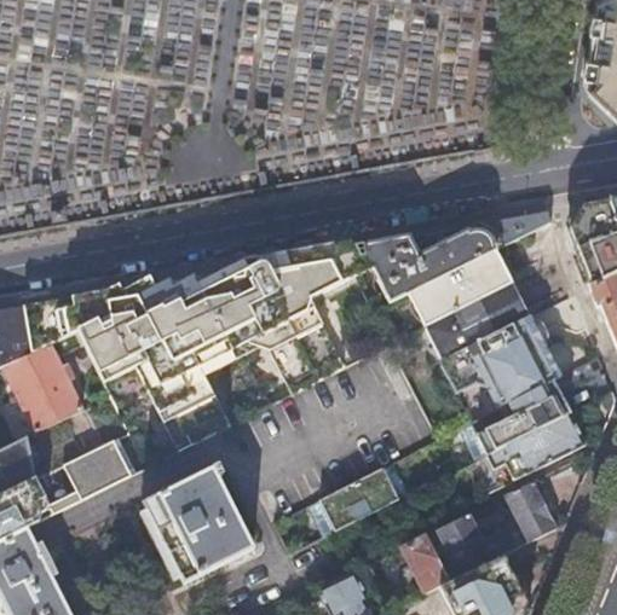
[(597,0),(584,81),(606,103),(616,111),(616,0),(597,0)]
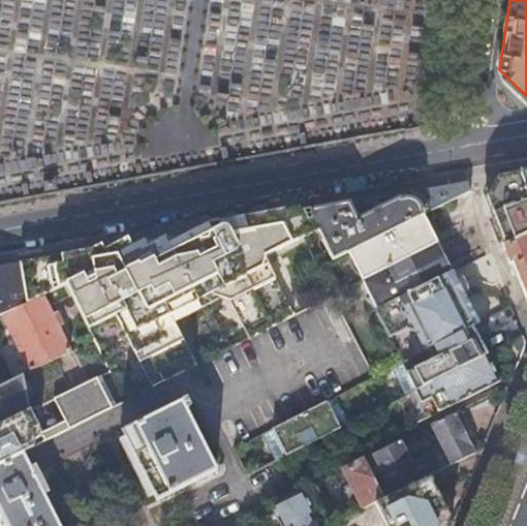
[(491,212),(503,244),(526,231),(526,167),(498,174),(493,183),(487,193),(485,196),(491,212)]
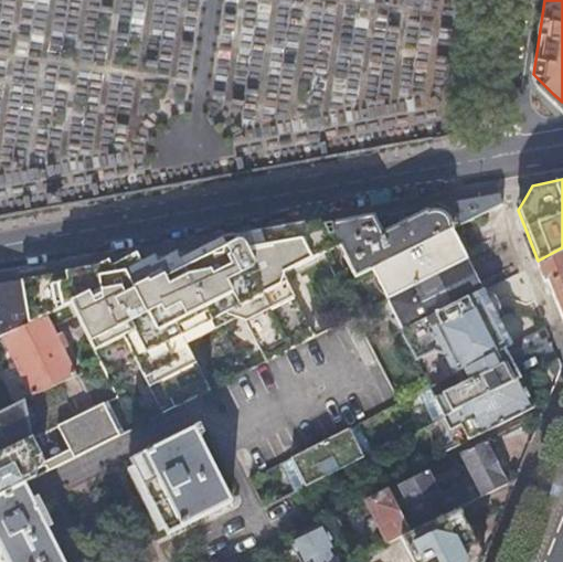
[(452,220),(453,226),(502,201),(500,191),(431,203),(434,211),(443,211),(448,214),(452,220)]
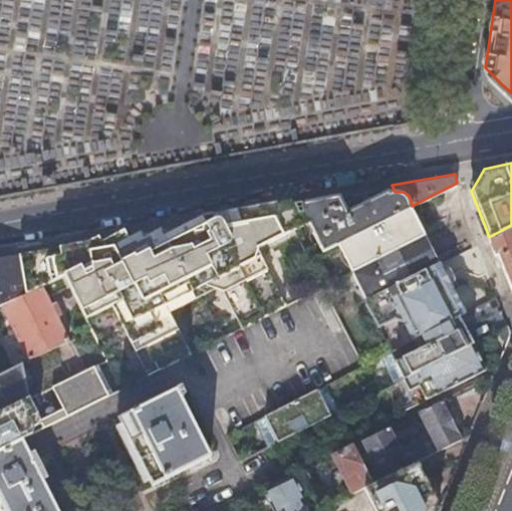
[(403,192),(395,192),(349,216),(346,211),(346,209),(340,195),(302,201),(306,222),(309,221),(323,250),(339,242),(412,206),(411,200),(408,195),(403,192)]
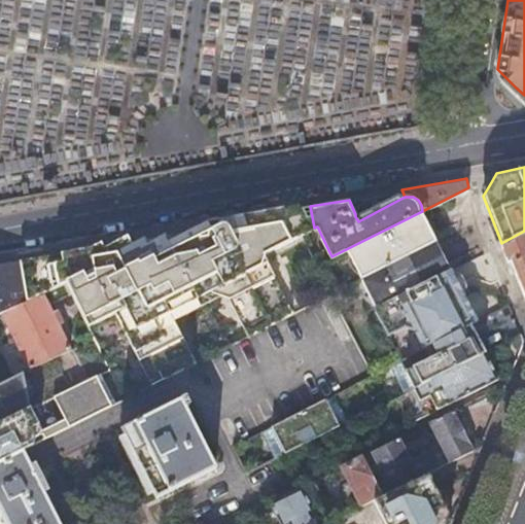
[(131,239),(65,250),(62,251),(61,246),(42,249),(26,252),(27,257),(21,258),(27,300),(44,291),(67,281),(96,339),(124,325),(152,383),(201,358),(179,315),(218,295),(230,300),(248,335),(294,311),(265,252),(303,232),(314,228),(310,206),(287,210),(279,215),(270,220),(267,214),(235,233),(232,226),(228,223),(223,222),(193,228),(170,240),(166,233),(150,242),(147,236),(139,241),(134,244),(131,239)]
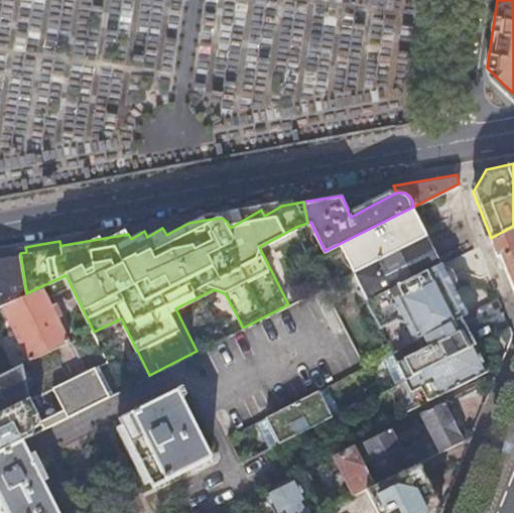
[(427,235),(413,207),(341,243),(356,271),(427,235)]
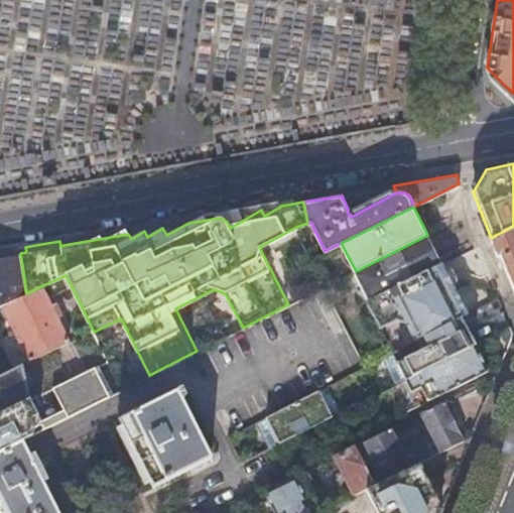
[(501,254),(513,282),(513,226),(491,238),(498,255),(501,254)]
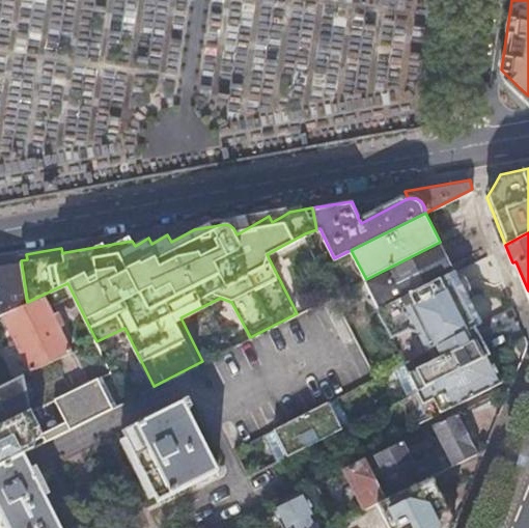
[(454,270),(440,242),(366,279),(380,307),(454,270)]
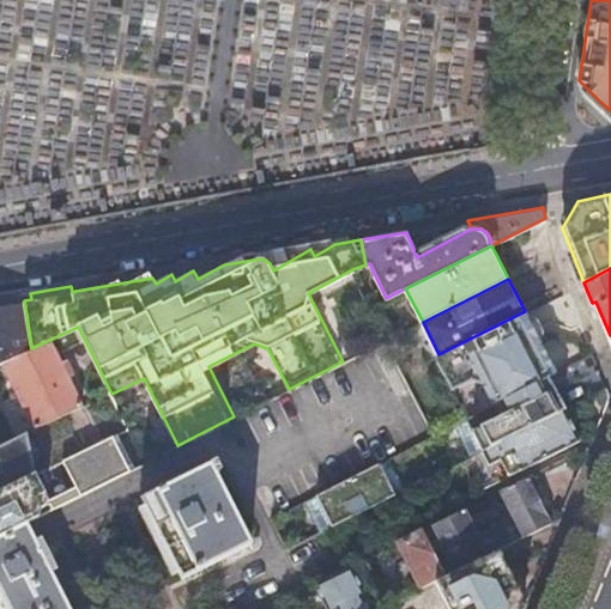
[(10,303),(0,304),(0,363),(4,361),(31,348),(24,300),(10,303)]
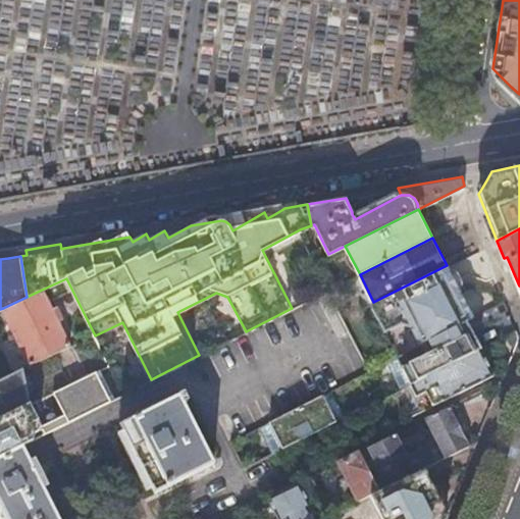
[(386,331),(403,323),(412,326),(421,344),(466,320),(472,317),(458,288),(448,268),(447,265),(373,302),(386,331)]
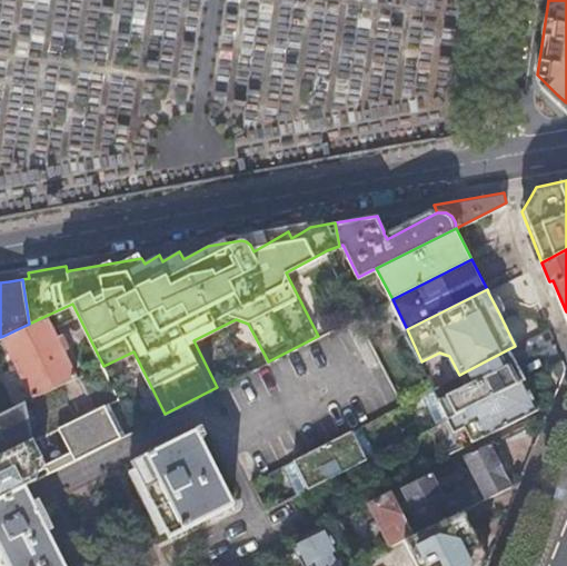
[(488,293),(499,314),(505,310),(497,294),(496,294),(496,293),(495,293),(495,291),(494,291),(493,291),(491,291),(490,291),(489,291),(488,293)]
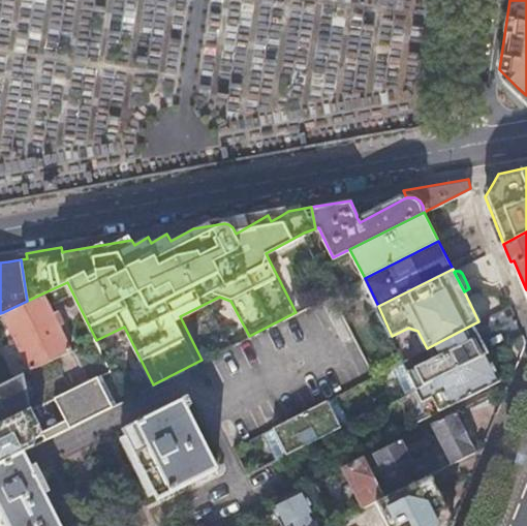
[(27,301),(3,312),(31,368),(72,347),(44,292),(27,301)]
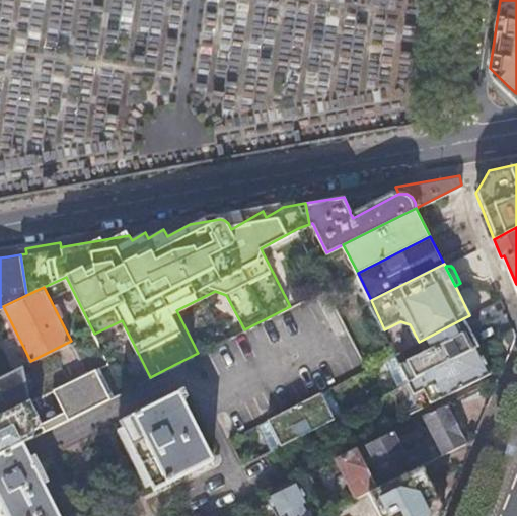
[(399,363),(409,380),(477,346),(463,318),(419,342),(424,352),(399,363)]
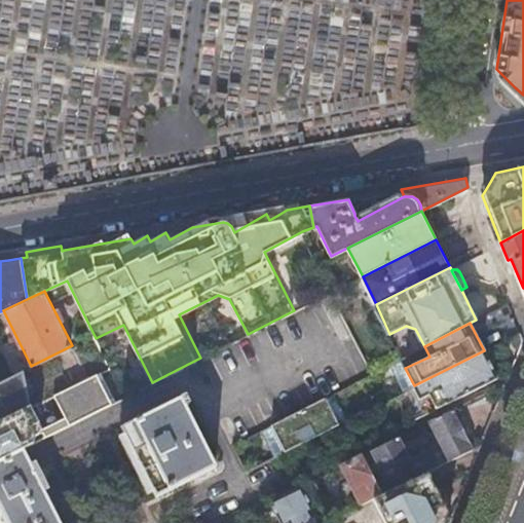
[(419,397),(429,393),(437,407),(445,403),(497,376),(484,350),(414,385),(419,397)]
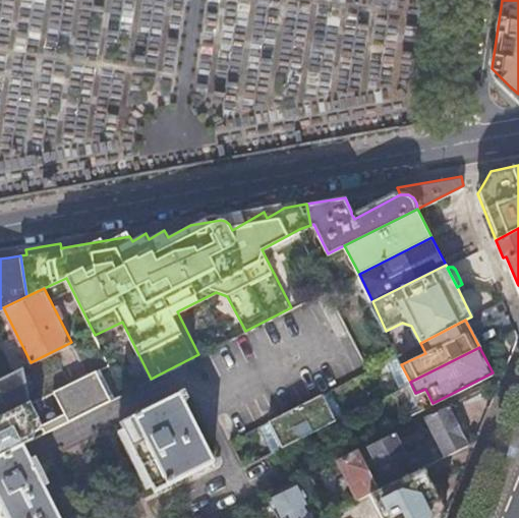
[(389,358),(403,386),(410,382),(401,364),(397,354),(389,358)]
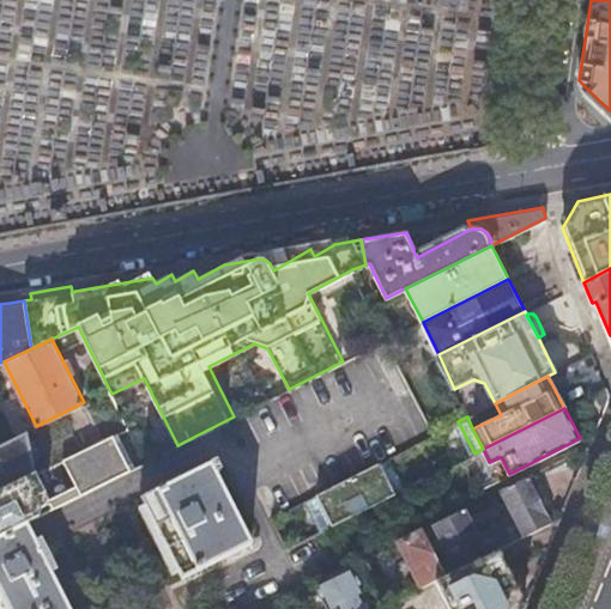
[(26,431),(0,443),(0,488),(35,472),(26,431)]
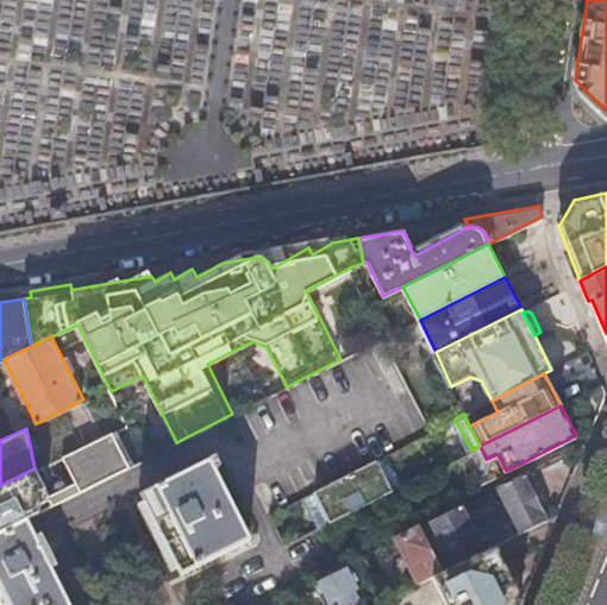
[(118,428),(35,468),(0,485),(0,533),(27,518),(136,464),(118,428)]
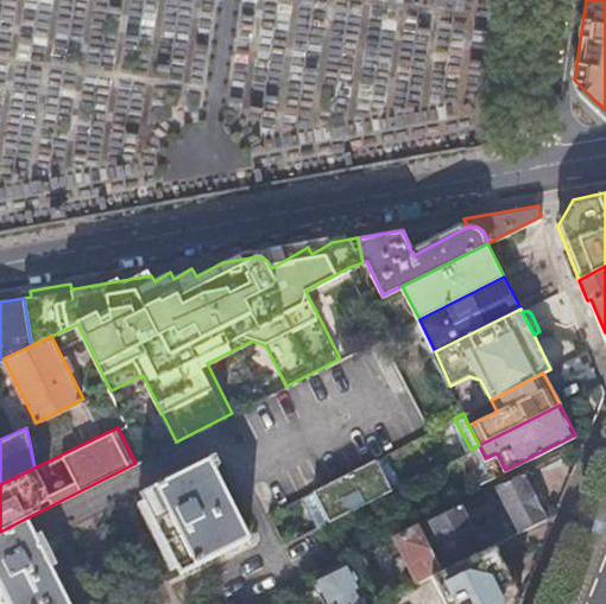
[(389,452),(378,457),(393,488),(404,483),(389,452)]
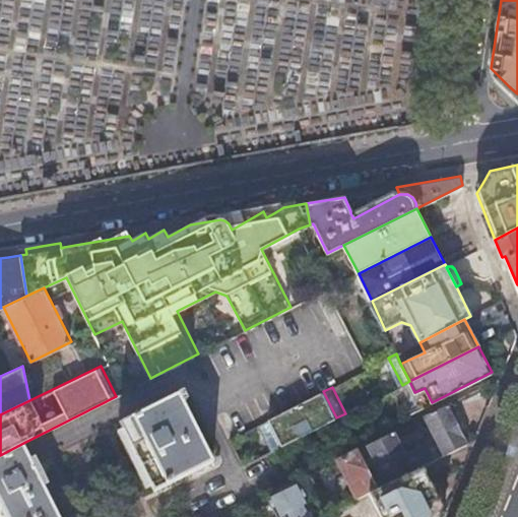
[(182,391),(119,424),(152,492),(211,461),(181,400),(185,397),(182,391)]
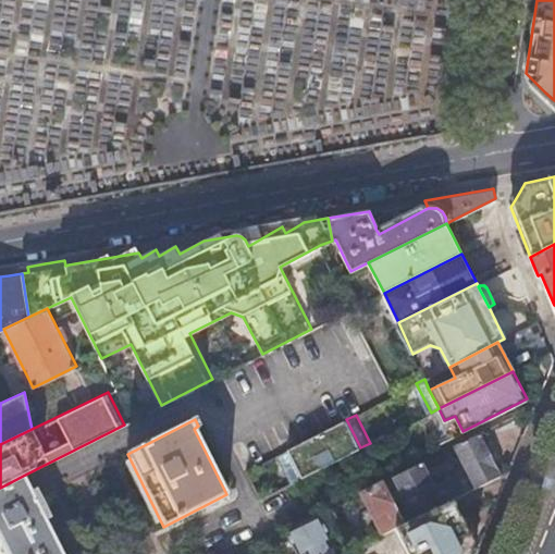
[(346,419),(287,448),(301,477),(360,447),(346,419)]
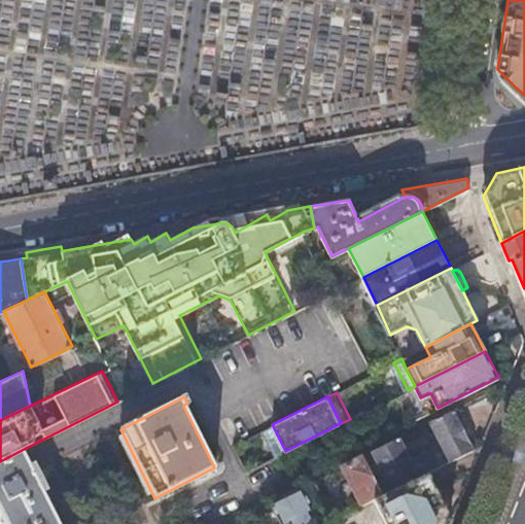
[(372,450),(391,489),(426,472),(474,448),(454,409),(429,421),(441,444),(410,459),(398,437),(372,450)]
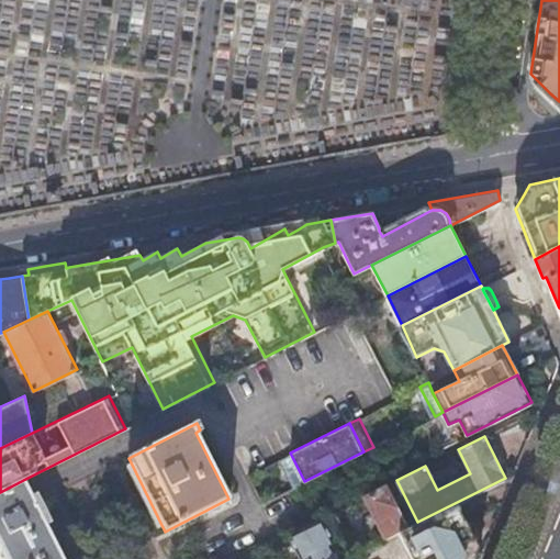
[(290,453),(280,458),(294,487),(304,481),(290,453)]
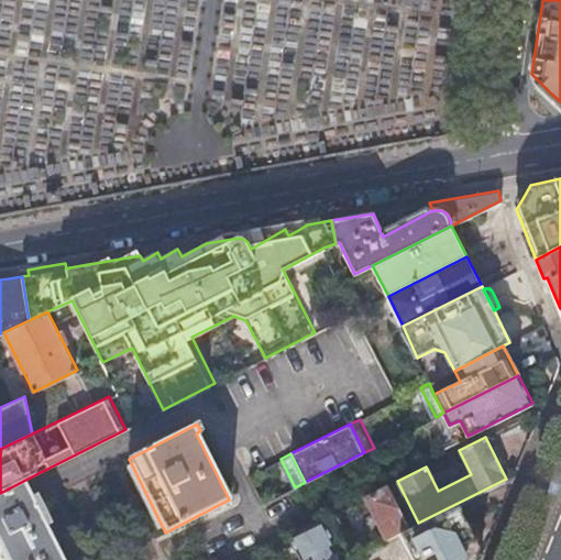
[(25,480),(0,493),(0,559),(65,559),(44,517),(48,514),(42,502),(37,504),(30,487),(25,480)]
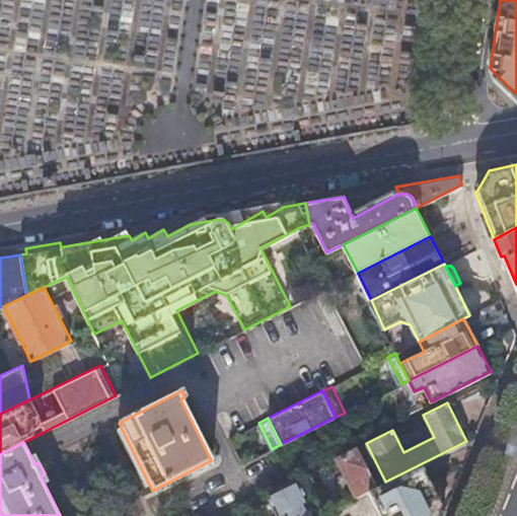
[(337,458),(356,497),(368,491),(376,487),(357,448),(337,458)]
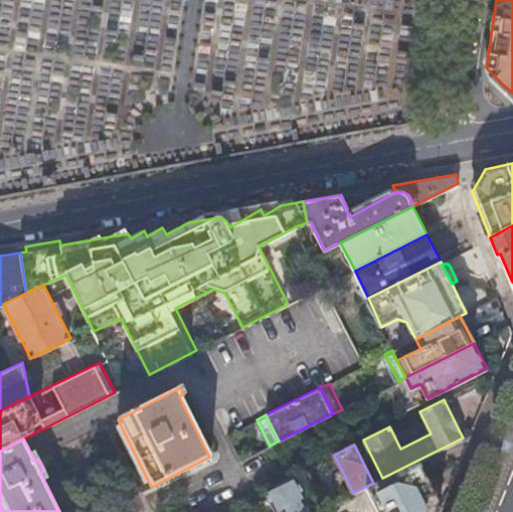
[(438,511),(441,508),(416,461),(382,478),(373,483),(365,487),(377,511),(438,511)]
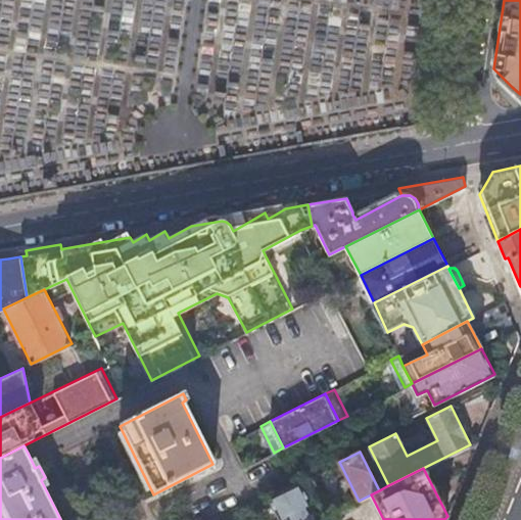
[(288,519),(313,519),(305,506),(310,504),(299,482),(269,498),(280,519),(287,517),(288,519)]
